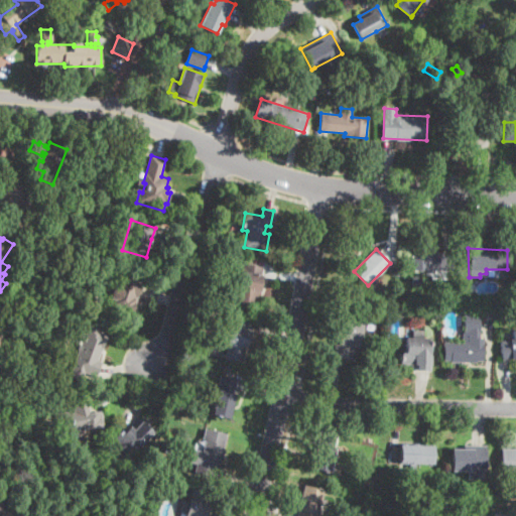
[(454,253),(454,271),(409,270),(410,253),(454,253)]
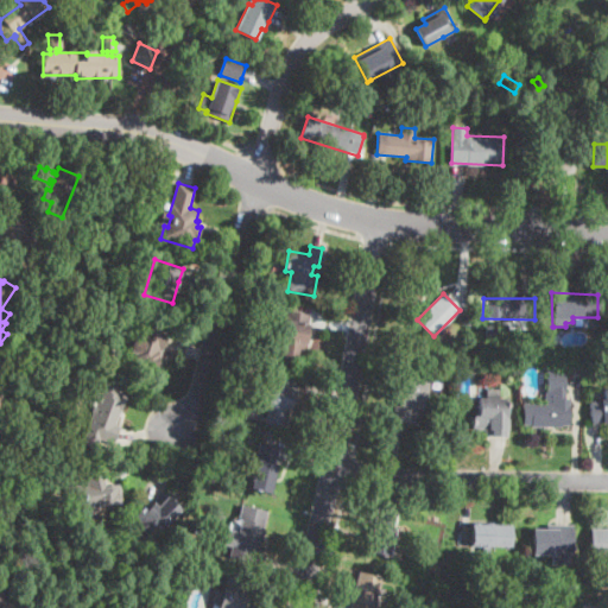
[(306,342),(305,348),(303,348),(301,361),(279,356),(287,310),(309,314),(306,324),(310,324),(306,342)]
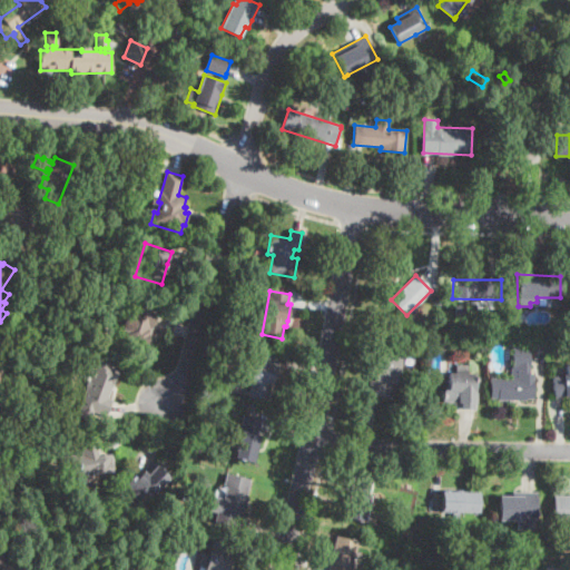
[(444,296),(443,303),(430,301),(431,294),(444,296)]
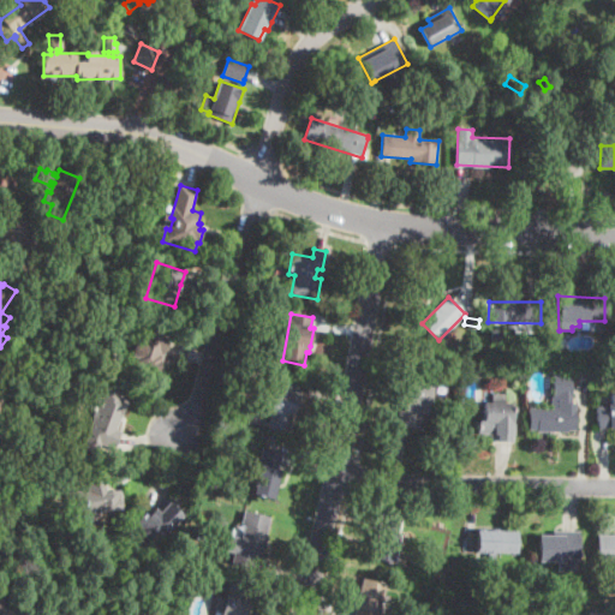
[(165,352),(163,356),(160,354),(160,356),(163,357),(157,372),(129,362),(131,356),(132,356),(139,336),(138,335),(141,328),(169,338),(165,352)]
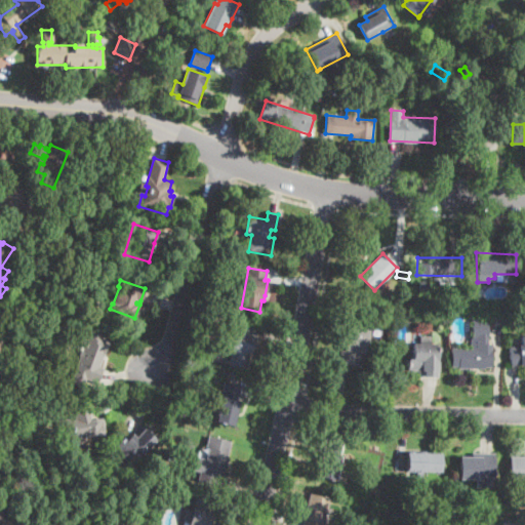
[(214,318),(208,328),(202,324),(208,314),(214,318)]
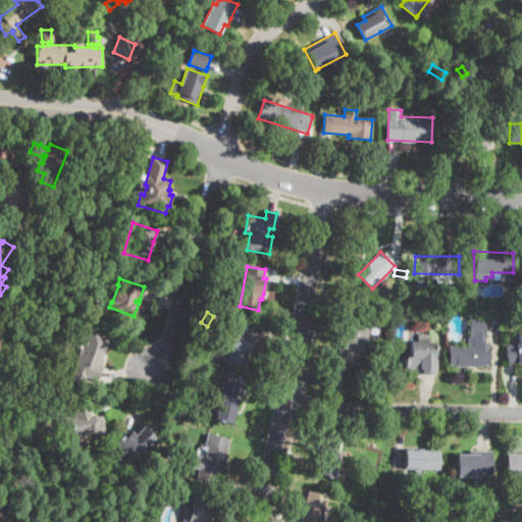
[(489,346),(488,355),(488,365),(482,365),(482,366),(456,366),(456,365),(449,365),(449,347),(469,347),(469,318),(486,319),(485,343),(489,343),(489,346)]
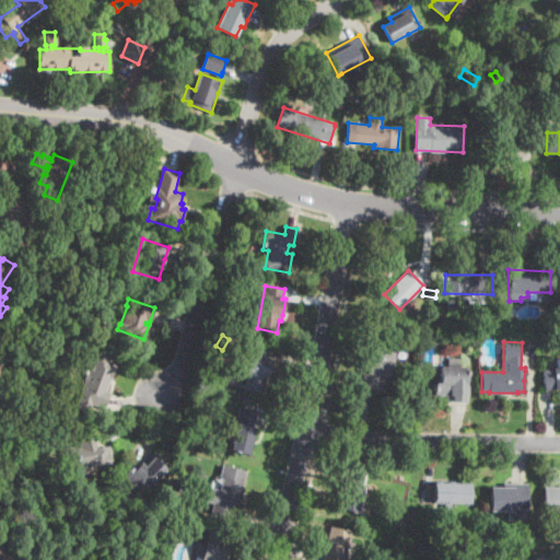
[(266,376),(261,394),(244,389),(247,373),(244,372),(251,343),(272,349),(266,376)]
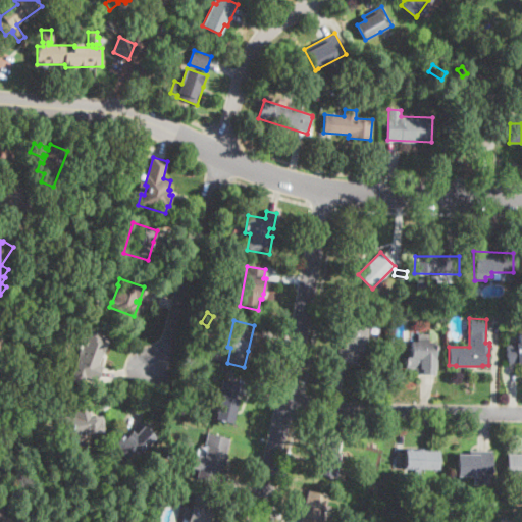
[(367,326),(364,340),(359,366),(335,361),(341,336),(342,331),(346,332),(349,321),(367,325),(367,326)]
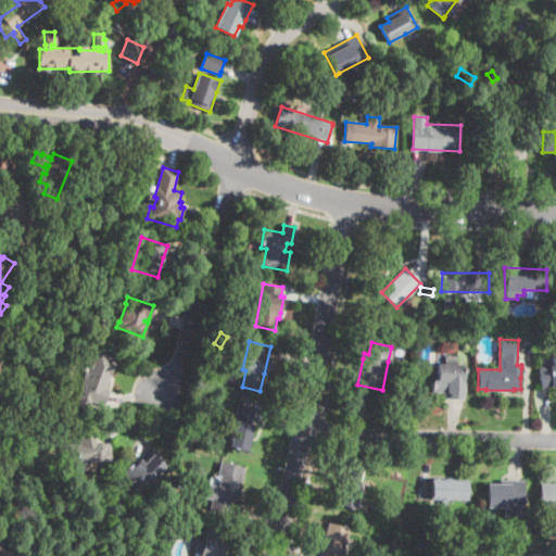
[(109,392),(104,404),(103,406),(91,402),(89,407),(77,403),(96,350),(113,356),(112,358),(117,359),(106,389),(110,390),(109,392)]
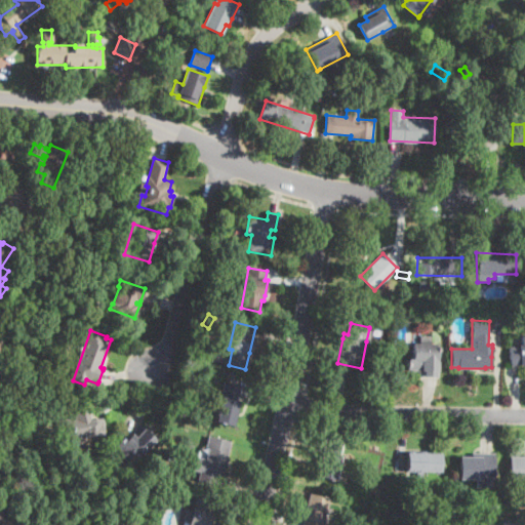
[(524,365),(512,367),(511,347),(522,346),(522,336),(524,335),(524,365)]
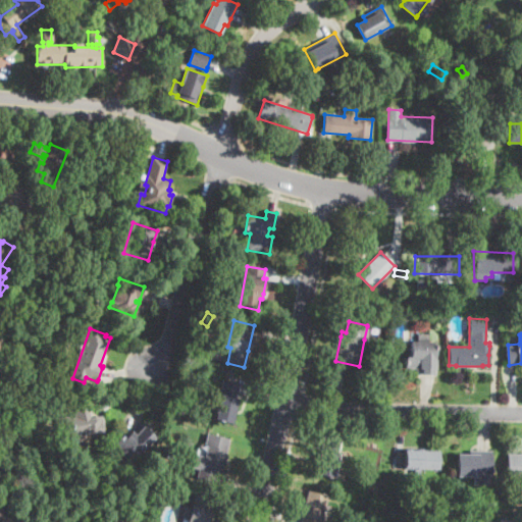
[(433,361),(434,373),(417,373),(417,369),(405,369),(404,351),(410,351),(410,342),(432,341),(433,361)]
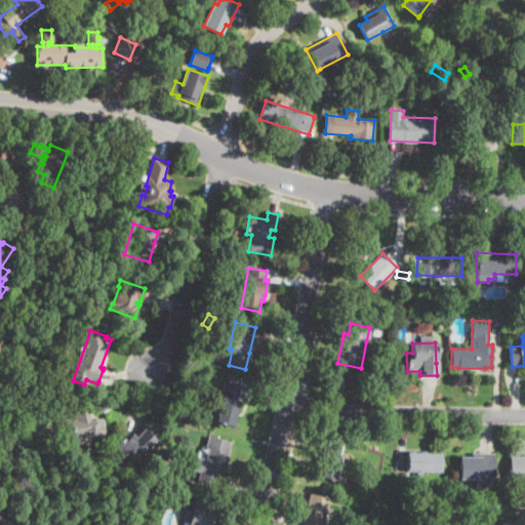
[(234,421),(233,426),(216,421),(227,384),(241,387),(237,401),(239,401),(234,421)]
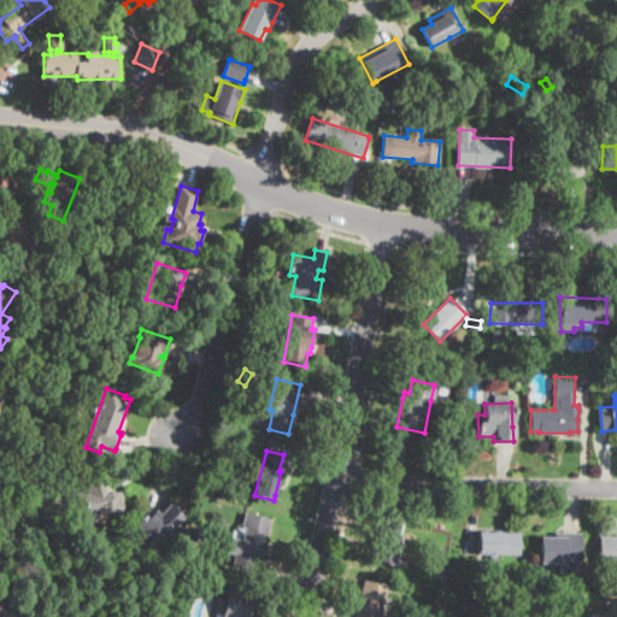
[(105,485),(106,495),(122,493),(124,510),(74,518),(70,497),(93,493),(92,487),(105,485)]
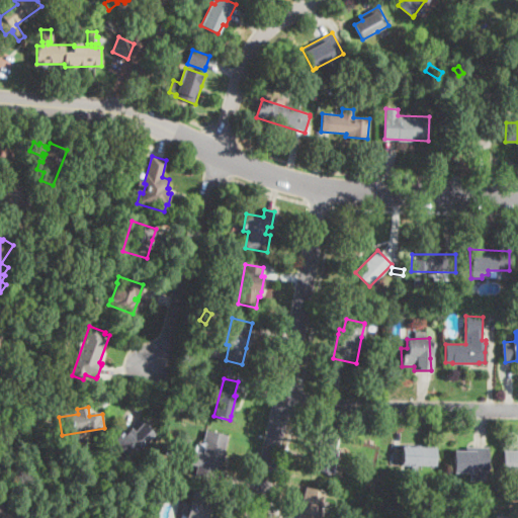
[(144,423),(155,434),(141,448),(138,444),(128,453),(115,440),(121,434),(123,436),(131,429),(135,432),(144,423)]
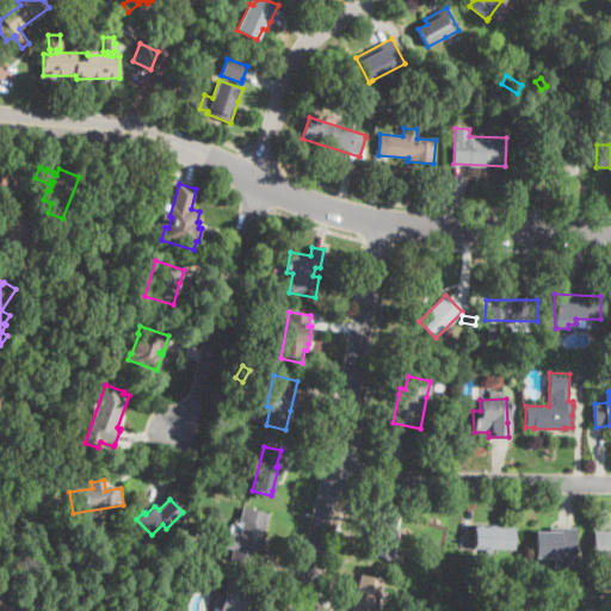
[(270,513),(264,537),(259,556),(254,555),(253,565),(230,560),(232,549),(224,548),(228,532),(241,535),(244,520),(241,520),(245,507),(270,513)]
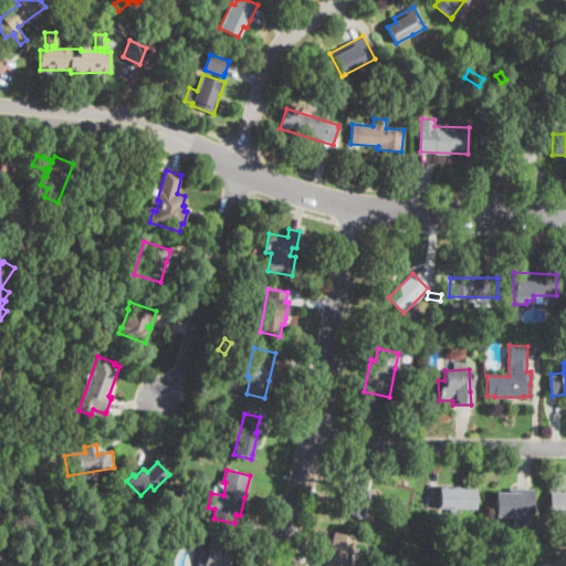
[(363,510),(362,517),(341,513),(352,470),(370,474),(363,510)]
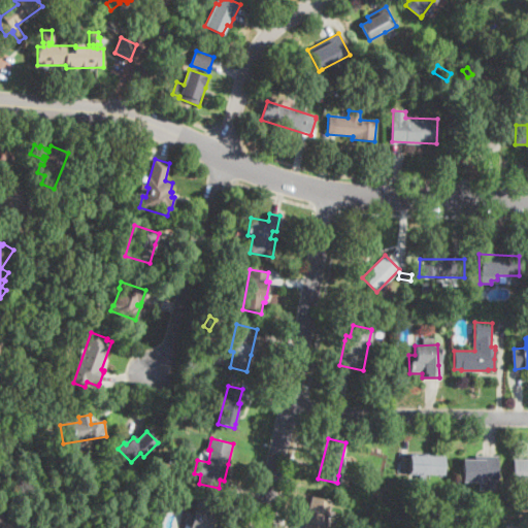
[(177,457),(175,464),(168,462),(170,455),(177,457)]
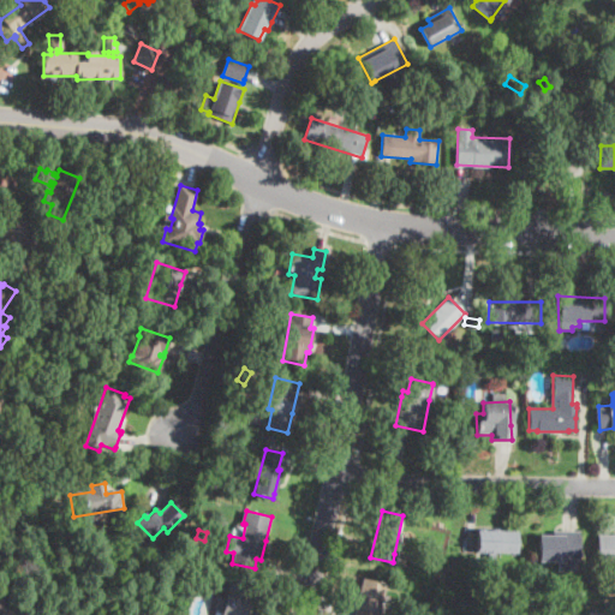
[(578,531),(577,572),(562,572),(562,561),(537,560),(538,535),(562,536),(562,530),(578,531)]
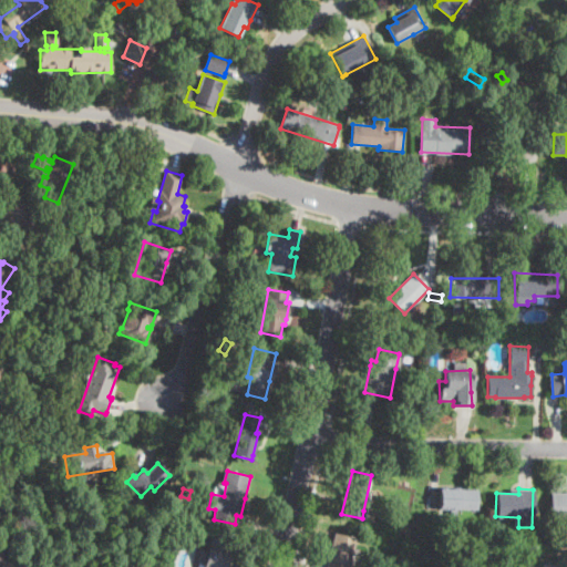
[(478,491),(478,509),(440,508),(441,490),(478,491)]
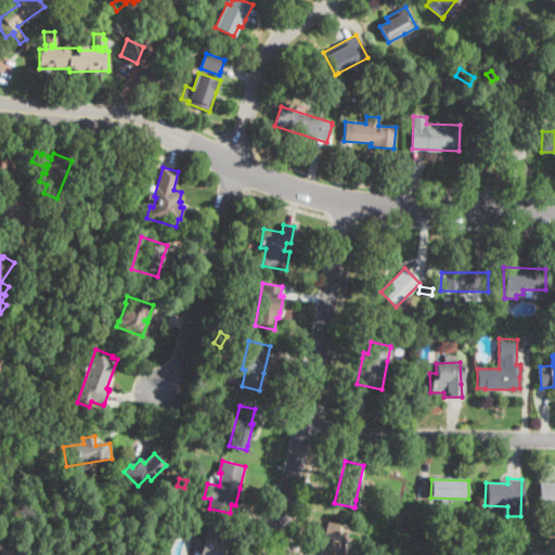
[(554,506),(538,506),(539,482),(554,482),(554,506)]
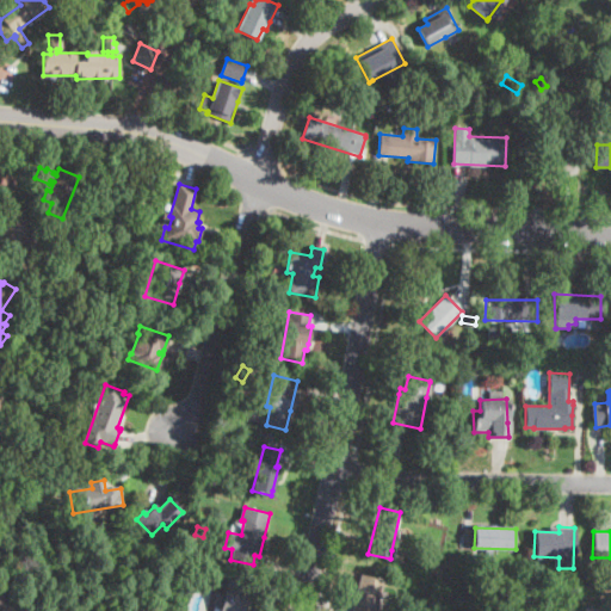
[(246,610),(221,610),(229,575),(250,580),(245,597),(250,598),(246,610)]
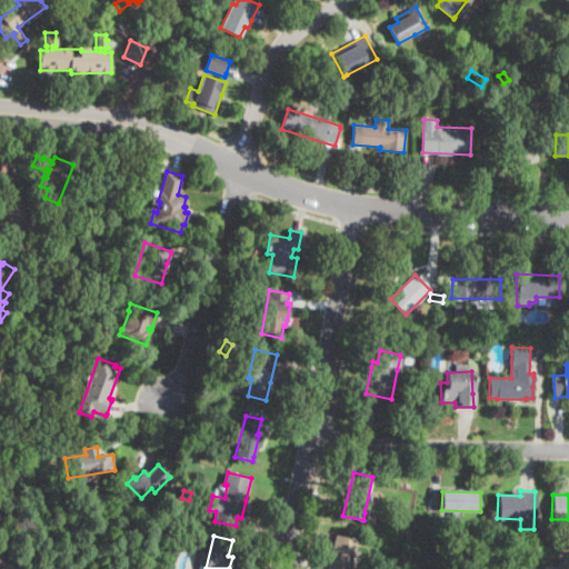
[(350,565),(348,568),(328,568),(337,536),(356,540),(350,565)]
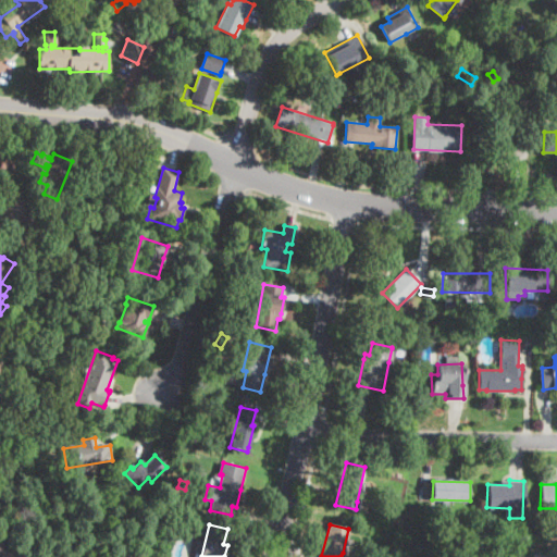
[(2,548),(11,552),(12,548),(16,551),(17,546),(31,551),(28,556),(0,556),(0,539),(5,541),(2,548)]
